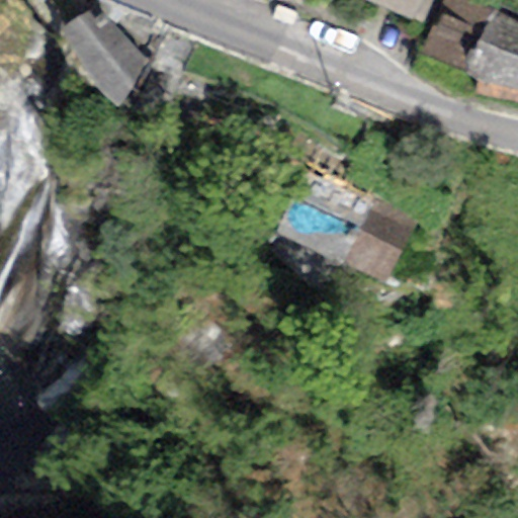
[(366,0),(410,19),(419,0),(366,0)]
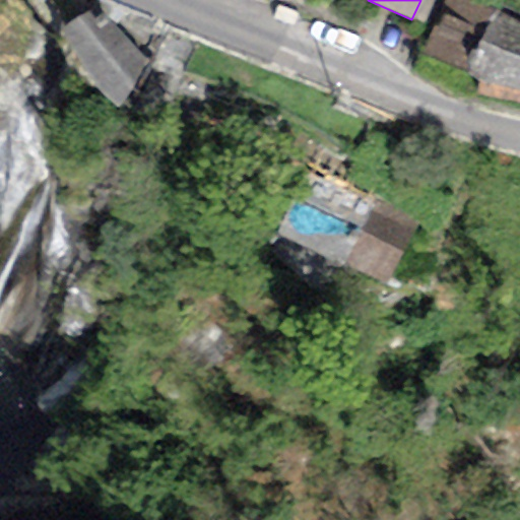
[(468,74),(494,13),(462,0),(441,0),(418,54),(468,74)]
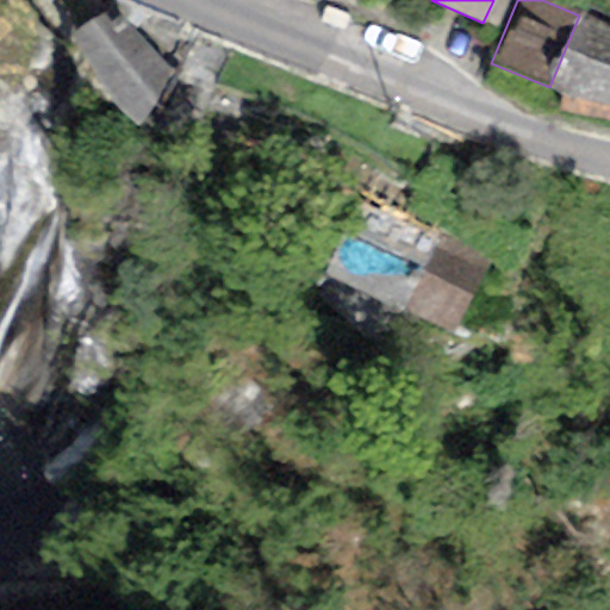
[(103,12),(66,38),(94,79),(135,125),(174,75),(118,14),(109,20),(103,12)]
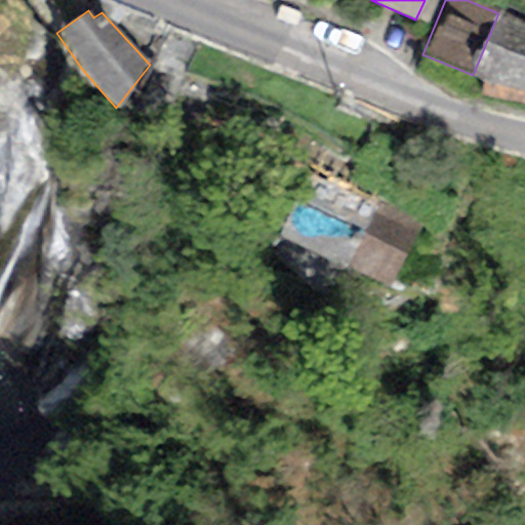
[(524,19),(498,13),(473,75),(524,88),(524,19)]
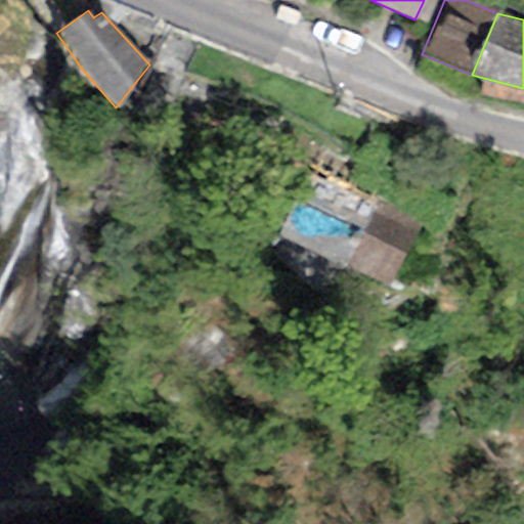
[(278,234),(346,268),(377,209),(308,175),(278,234)]
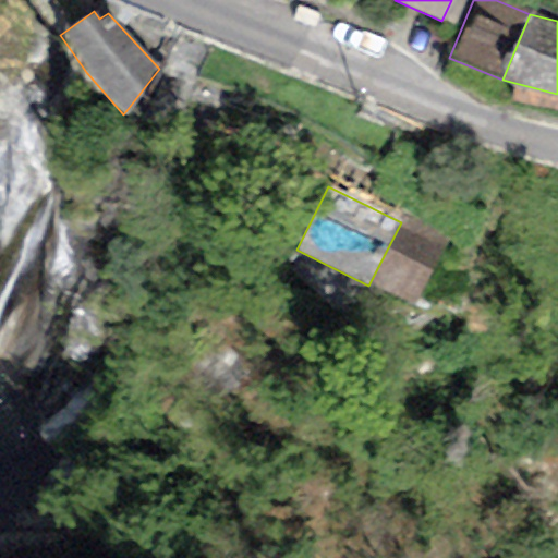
[(401,222),(368,286),(412,308),(448,237),(405,215),(401,222)]
